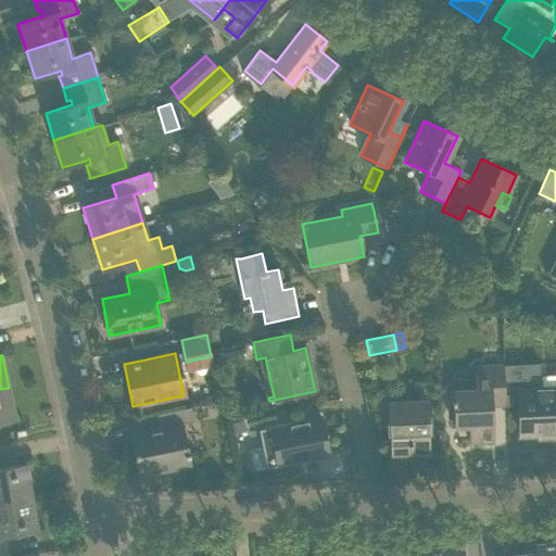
[(503,365),(505,405),(518,405),(519,436),(539,436),(539,439),(555,438),(555,387),(538,389),(538,370),(531,364),(521,365),(521,364),(503,365)]
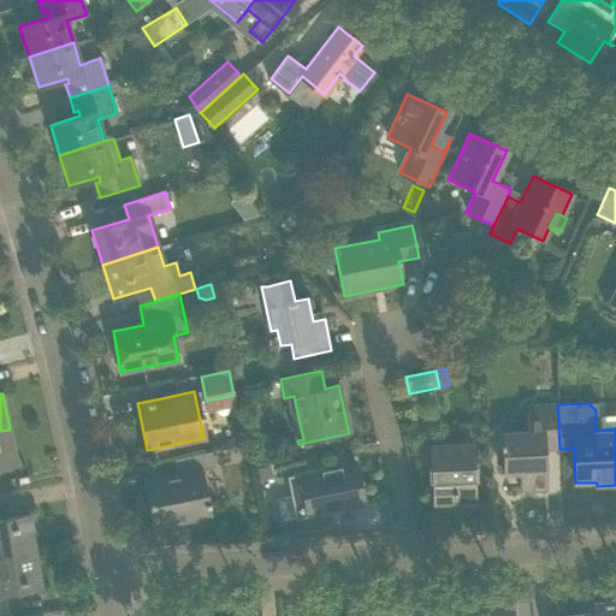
[(560,449),(557,404),(526,406),(527,432),(501,432),(503,473),(517,473),(519,490),(546,489),(545,450),(560,449)]
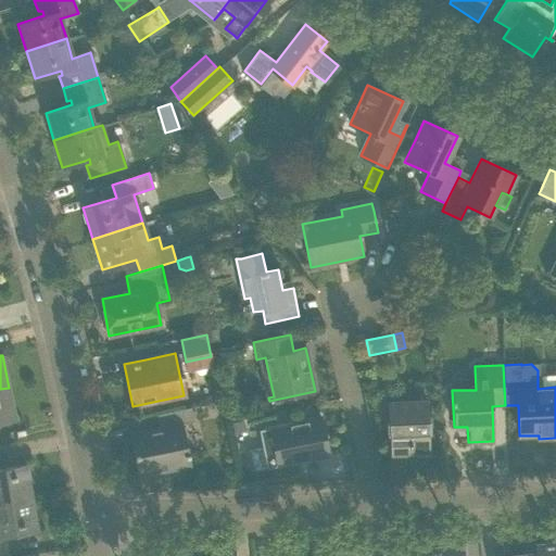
[(9,388),(0,389),(0,422),(16,419),(9,388)]
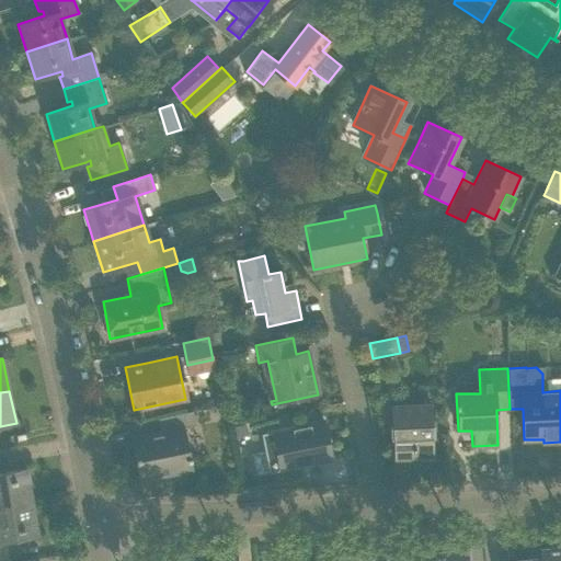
[(430,404),(412,404),(390,405),(393,457),(413,456),(413,458),(433,457),(430,404)]
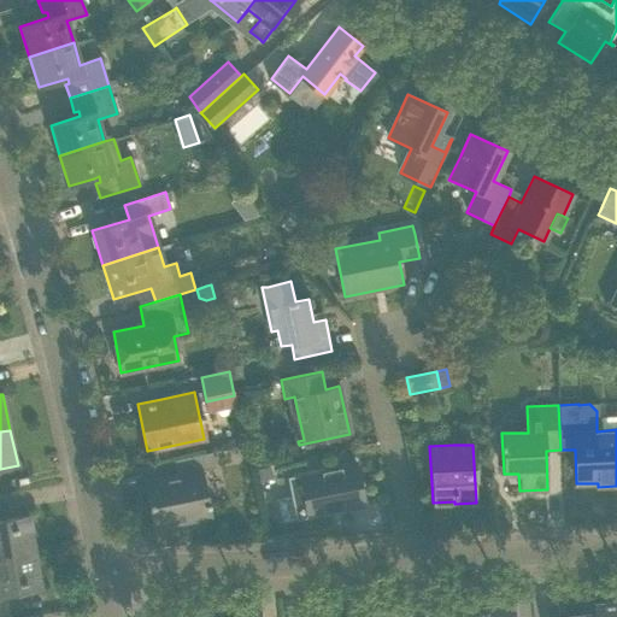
[(211,452),(198,456),(174,460),(177,475),(144,481),(154,528),(211,517),(201,470),(215,468),(211,452)]
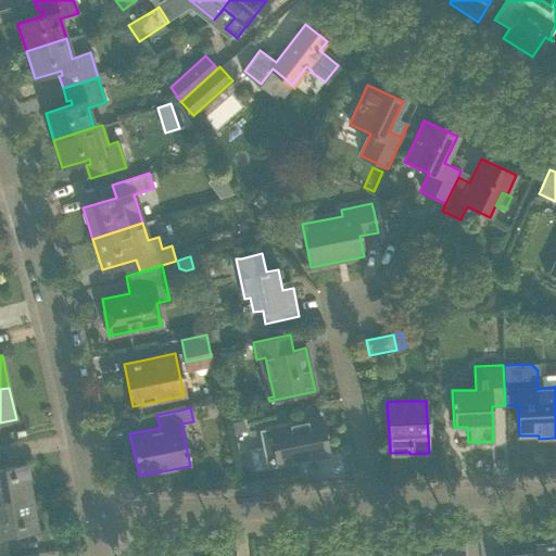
[(320,417),(258,429),(266,468),(328,455),(320,417)]
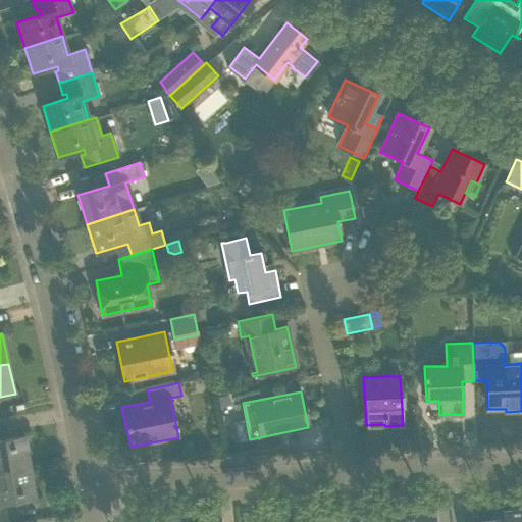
[(213,406),(229,403),(227,395),(211,398),(213,406)]
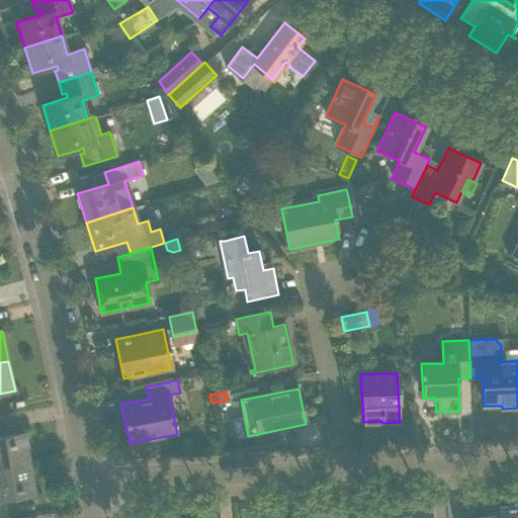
[(0,467),(28,462),(23,433),(0,436),(0,467)]
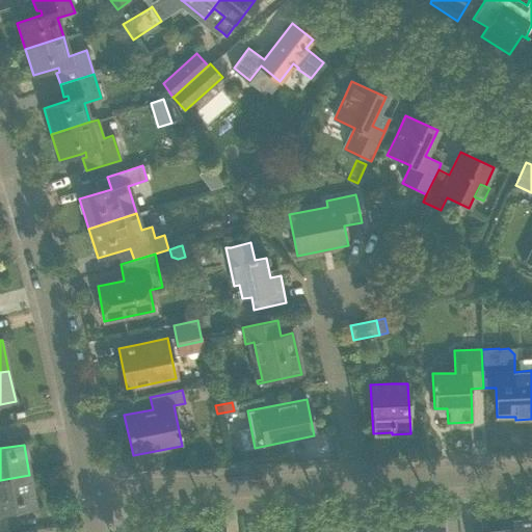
[(0,531),(8,531),(10,531),(9,531),(6,510),(33,506),(29,475),(0,480),(0,531)]
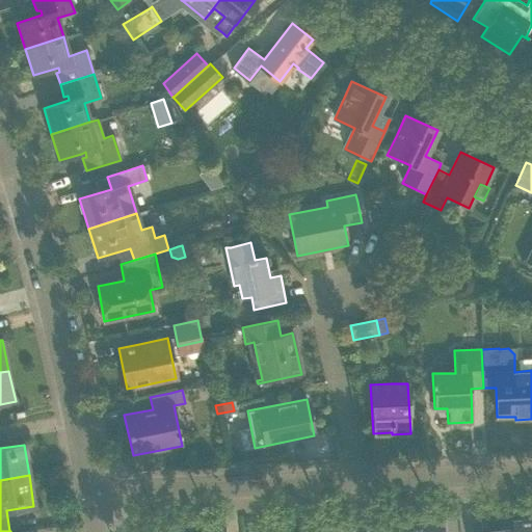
[(531,531),(531,519),(511,522),(512,530),(513,530),(513,531),(531,531)]
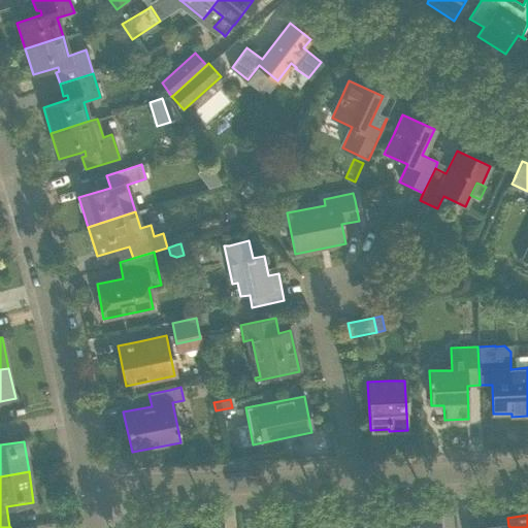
[(439,527),(439,519),(400,523),(400,527),(439,527)]
